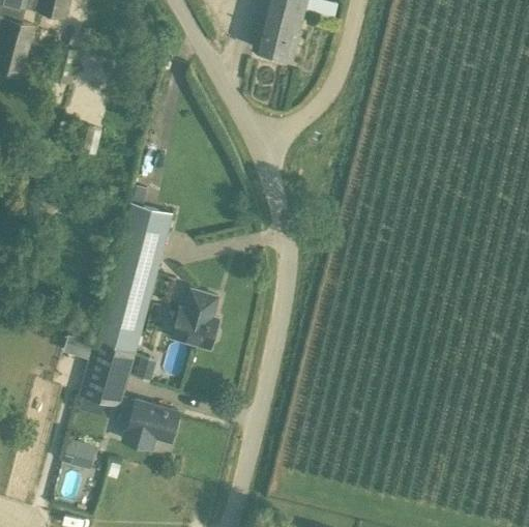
[(0,0),(0,74),(21,80),(34,26),(38,12),(39,13),(39,11),(65,18),(69,0),(27,0),(25,7),(19,5),(20,0),(0,0)]
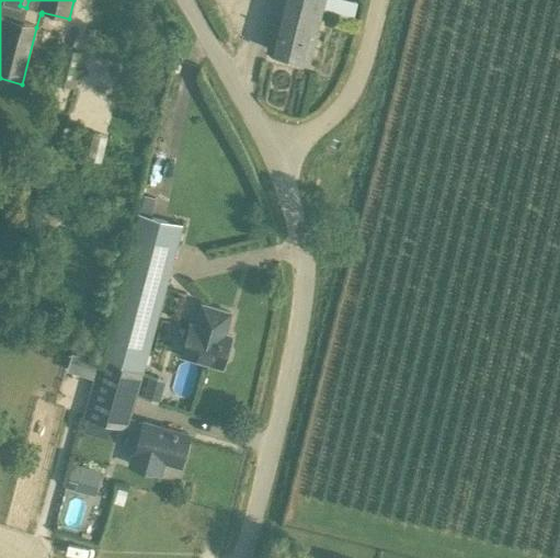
[(281,0),(267,52),(310,63),(326,0),(281,0)]
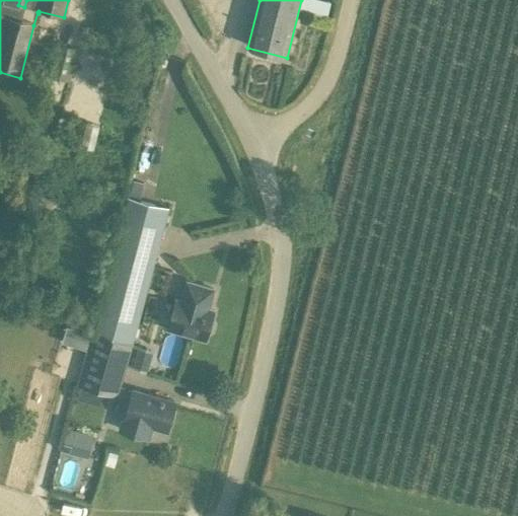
[(169,210),(128,199),(91,337),(94,338),(80,387),(113,397),(127,347),(133,348),(169,210)]
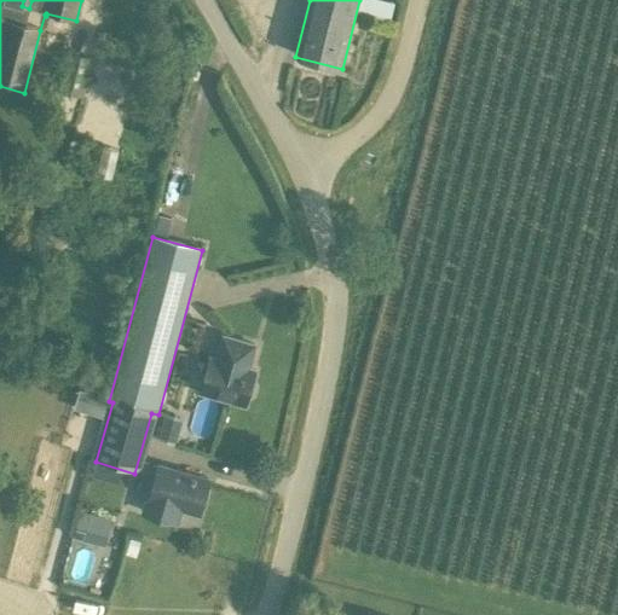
[(256,373),(249,371),(255,347),(224,338),(218,361),(212,360),(201,395),(247,407),(248,401),(252,399),(254,390),(253,386),(256,373)]
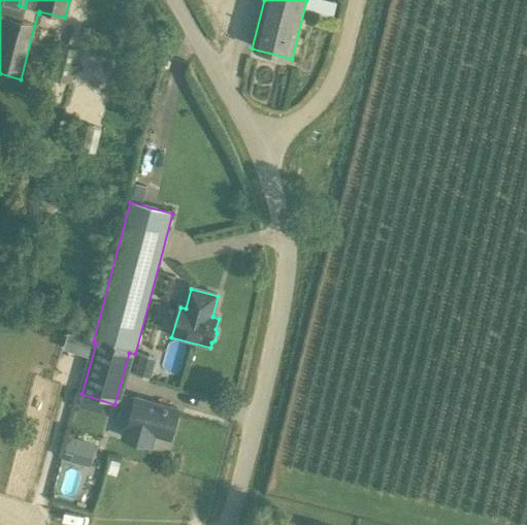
[(136,379),(152,383),(158,361),(143,357),(136,379)]
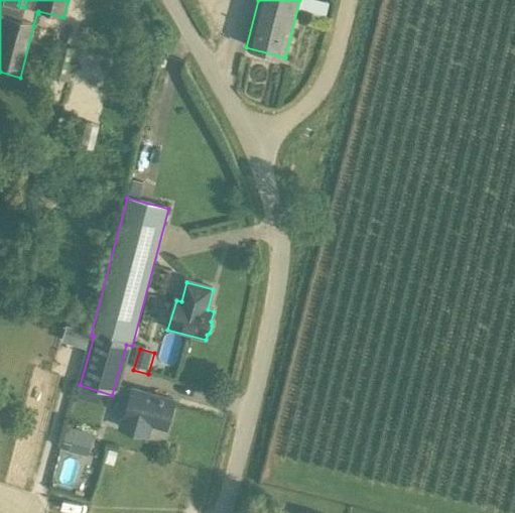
[(166,430),(174,402),(132,390),(121,429),(148,436),(151,426),(166,430)]
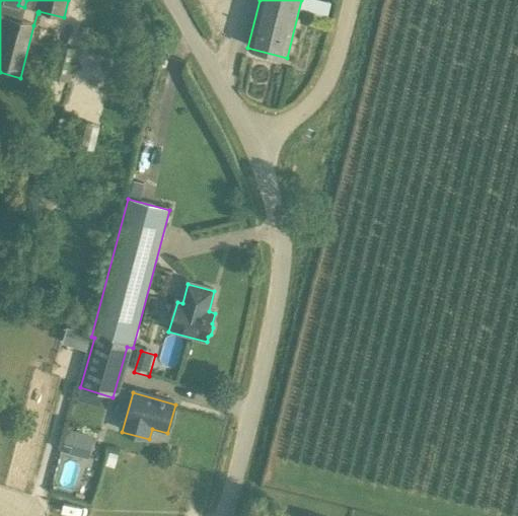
[(68,432),(63,453),(88,460),(94,441),(68,432)]
